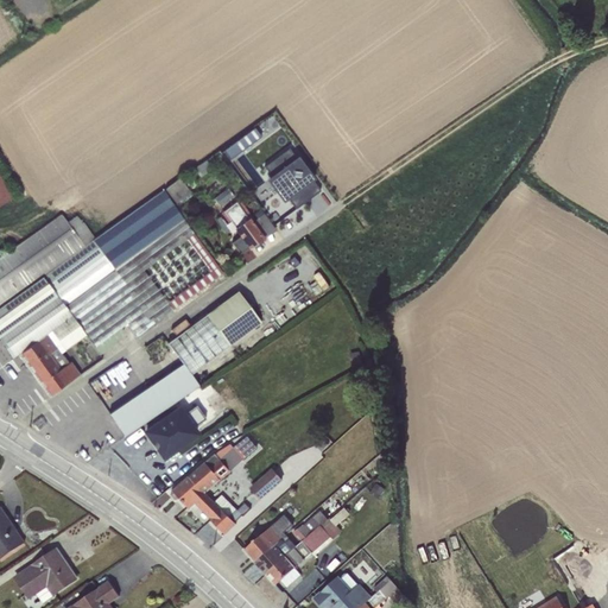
[(255,128),(225,151),(230,159),(261,137),(255,128)]
